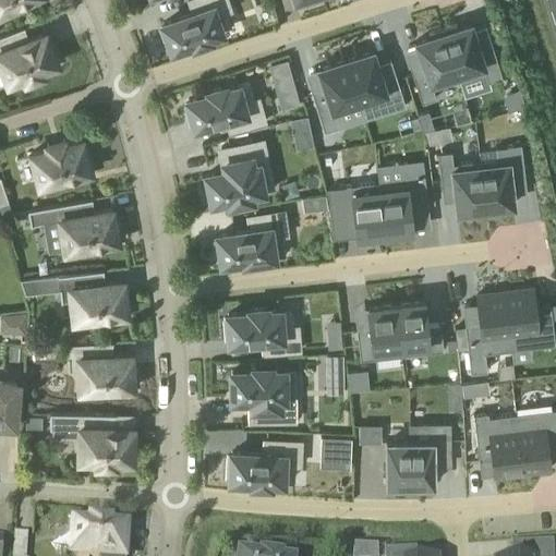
[(0,0),(0,15),(33,0),(0,0)]
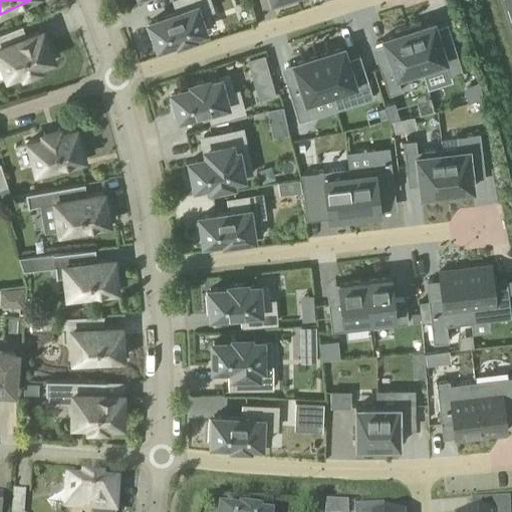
[(210,15),(216,13),(211,0),(182,0),(176,2),(180,15),(153,23),(154,27),(150,28),(155,45),(159,44),(160,47),(179,41),(180,44),(195,39),(194,36),(206,33),(205,30),(214,27),(210,15)]
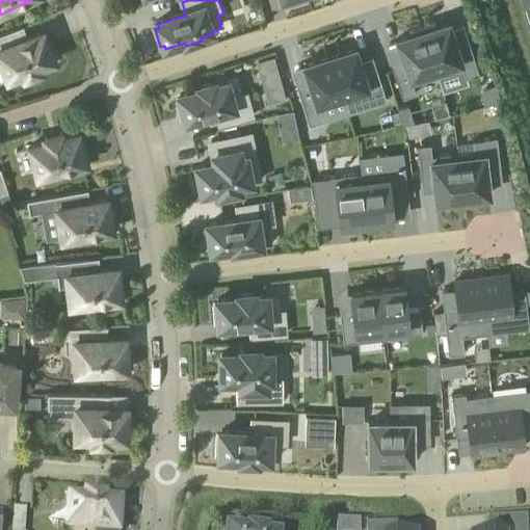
[(436,26),(423,30),(439,80),(464,72),(467,81),(480,76),(471,48),(459,52),(450,25),(438,29),(436,26)]
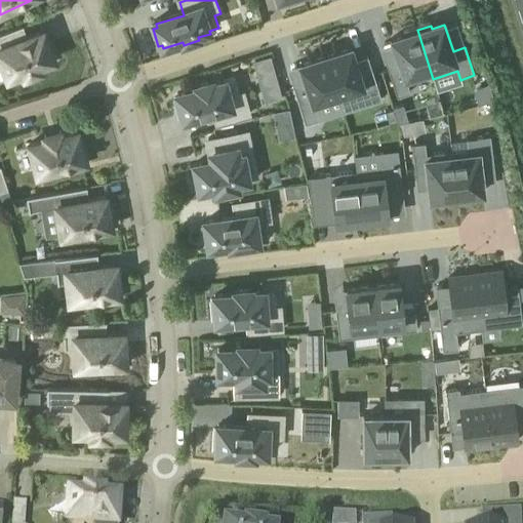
[(23,42),(18,30),(17,30),(0,37),(0,56),(9,80),(24,74),(26,78),(42,72),(40,68),(55,62),(44,33),(23,42)]
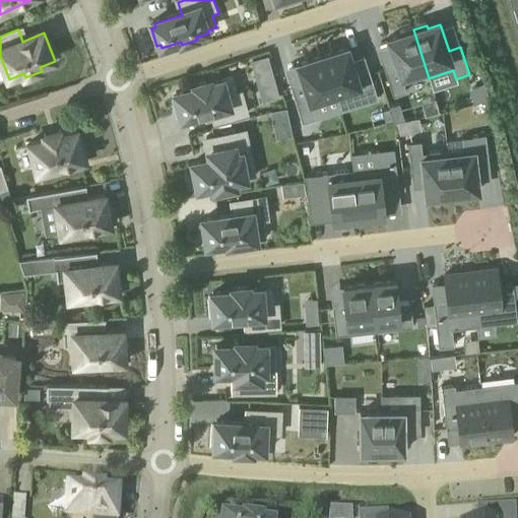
[(397,67),(386,71),(394,99),(407,93),(405,85),(429,78),(413,29),(401,34),(402,37),(389,41),(391,47),(397,67)]
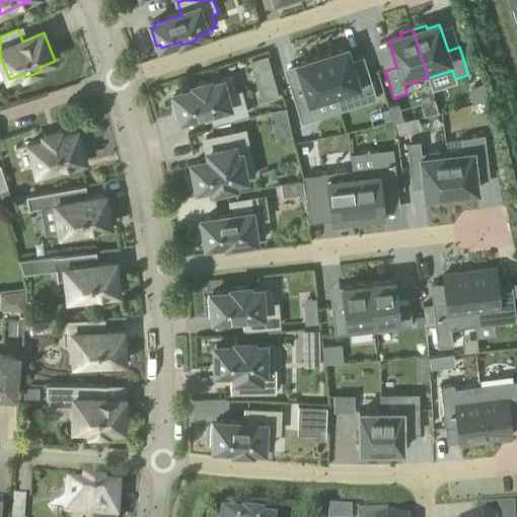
[(348,50),(322,58),(336,99),(352,94),(356,108),(378,101),(369,72),(356,76),(352,62),(348,50)]
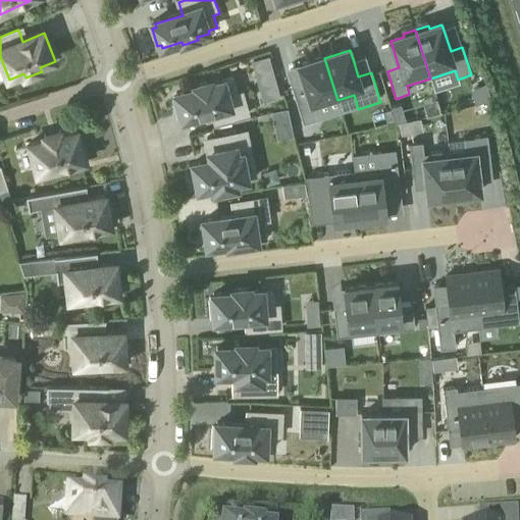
[(270,58),(253,62),(256,76),(274,71),(270,58)]
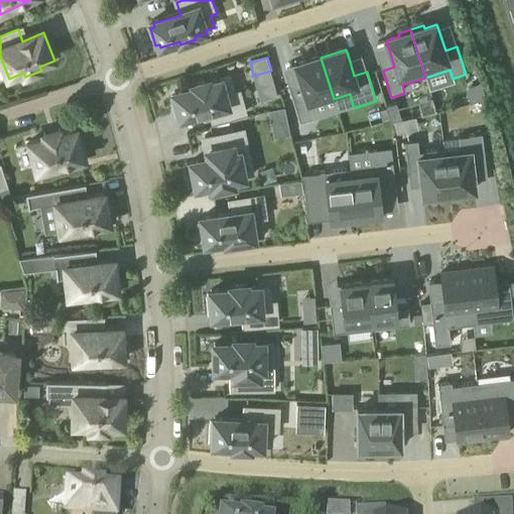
[(301,83),(289,87),(301,125),(314,120),(310,106),(334,99),(320,57),(295,66),(296,66),(301,83)]
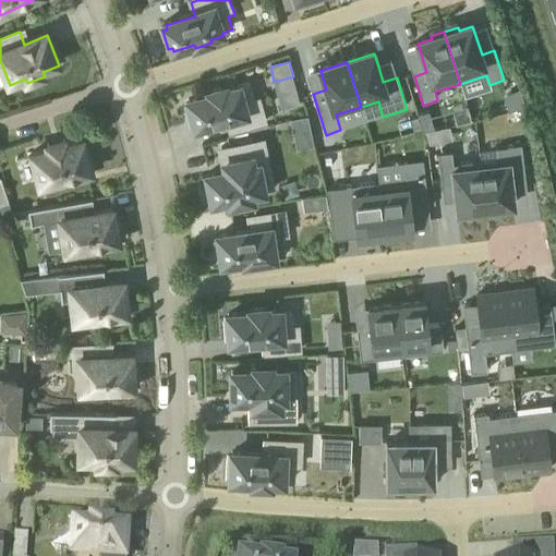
[(191,106),(186,107),(192,125),(195,124),(196,129),(213,124),(227,120),(228,124),(231,134),(267,124),(261,100),(254,103),(250,85),(227,92),(226,89),(209,94),(210,96),(190,103),(191,106)]
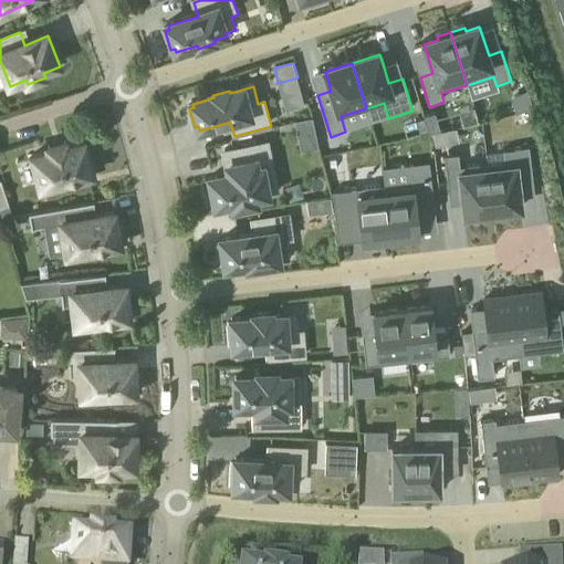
[(301,93),(282,97),(285,113),(305,107),(301,93)]
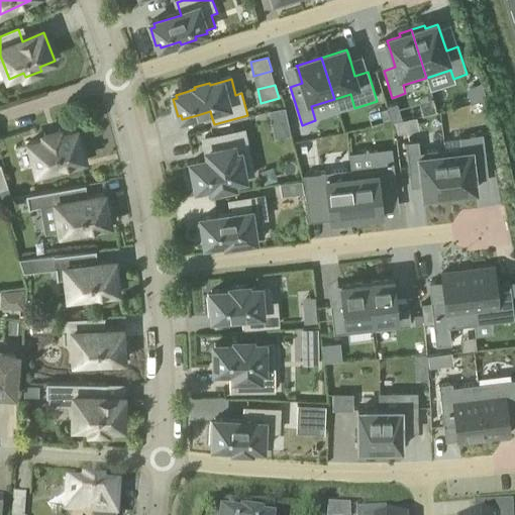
[(486,101),(488,101),(483,86),(468,91),(473,105),(486,101)]
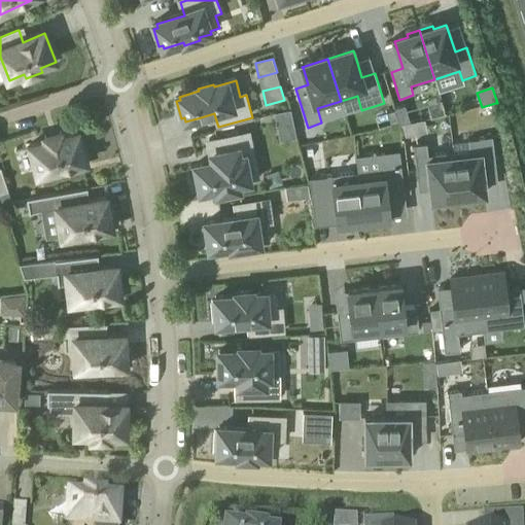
[(406,107),(395,110),(400,127),(411,124),(406,107)]
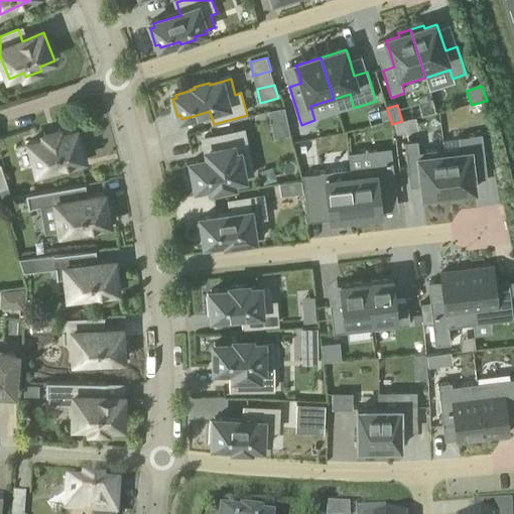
[(384,123),(391,121),(388,109),(380,111),(384,123)]
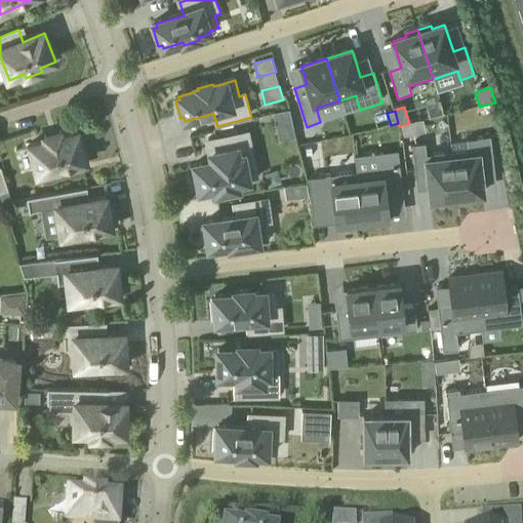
[(290,112),(275,115),(277,129),(293,126),(290,112)]
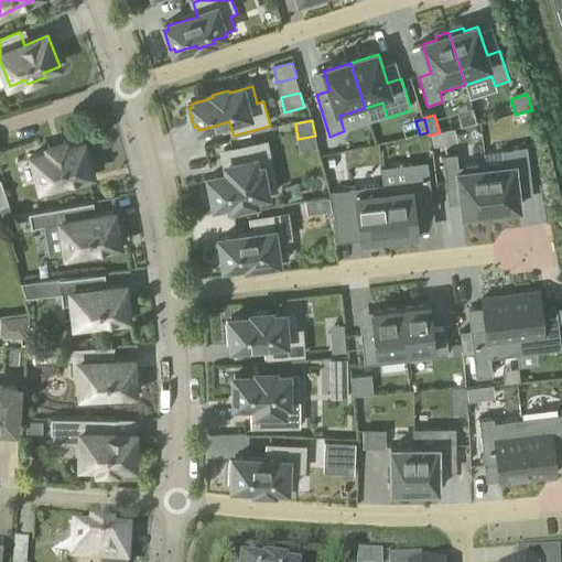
[(446,146),(444,132),(432,136),(435,148),(446,146)]
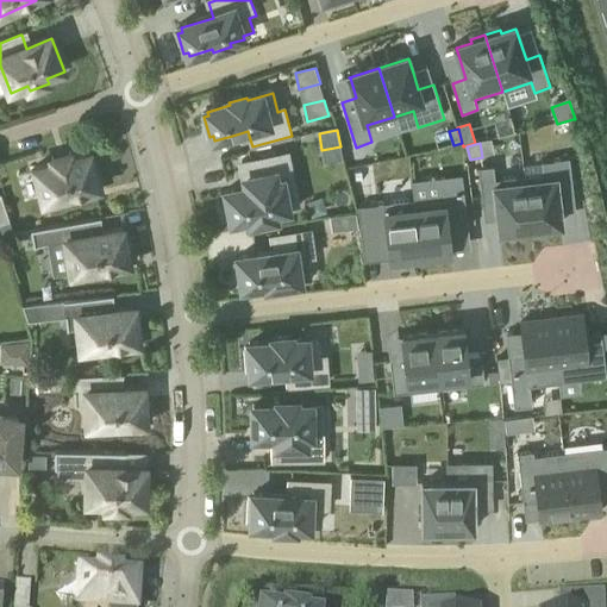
[(287,201),(298,199),(288,151),(242,161),(246,186),(226,191),(233,223),(256,218),(257,220),(276,217),(275,214),(289,211),(287,201)]
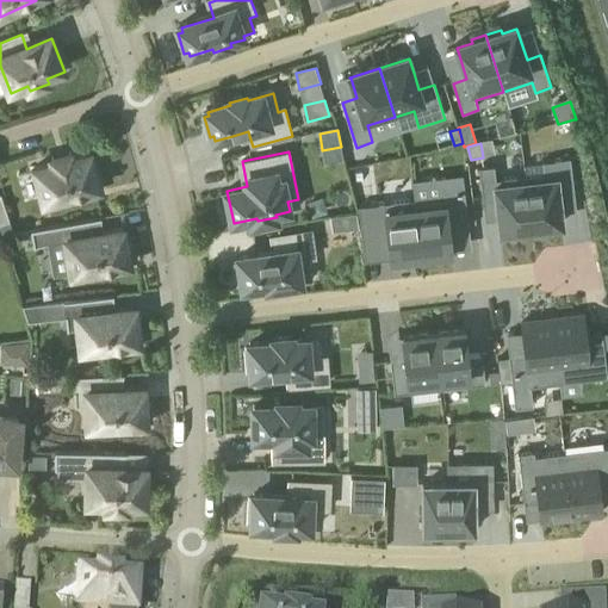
[(36,171),(45,204),(76,197),(78,202),(103,194),(92,155),(36,171)]
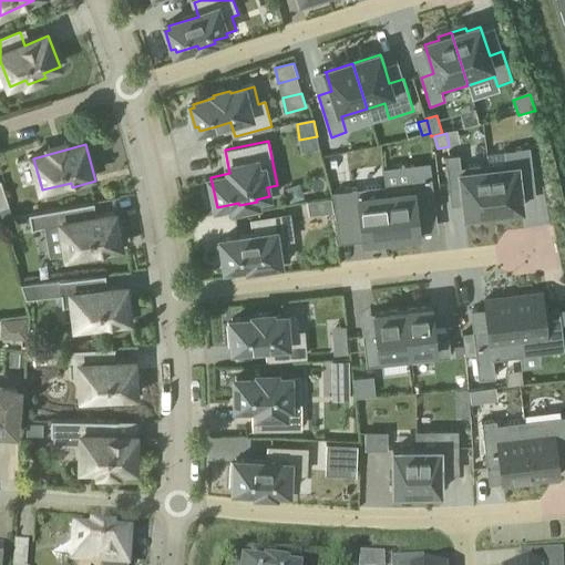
[(507,164),(489,166),(494,218),(510,216),(509,213),(523,211),(522,199),(520,181),(534,178),(531,150),(505,153),(507,164)]
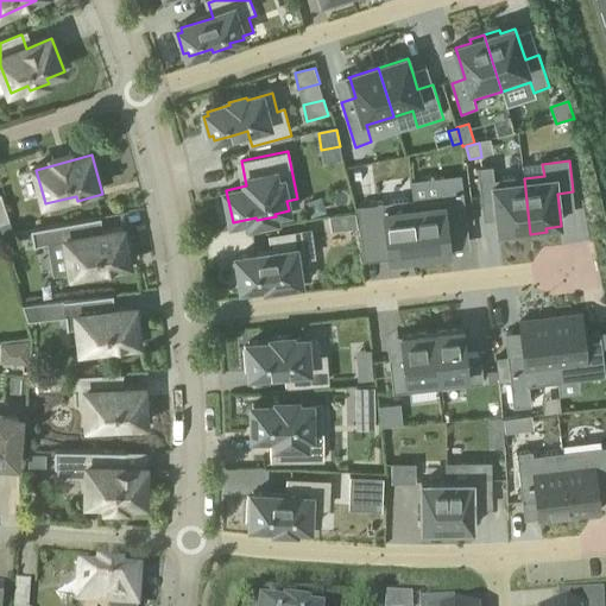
[(493,168),(479,169),(483,202),(496,201),(498,221),(499,233),(515,232),(516,235),(530,234),(524,178),(496,182),(493,168)]
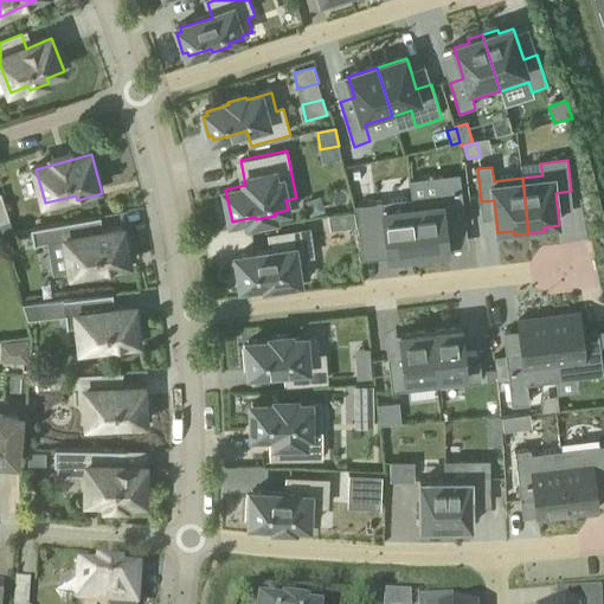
[(442,198),(412,200),(419,256),(450,252),(447,229),(467,226),(462,188),(441,191),(442,198)]
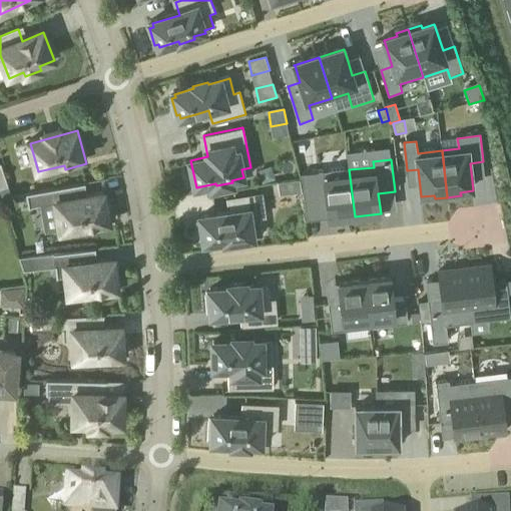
[(0,191),(9,188),(2,165),(0,165),(0,191)]
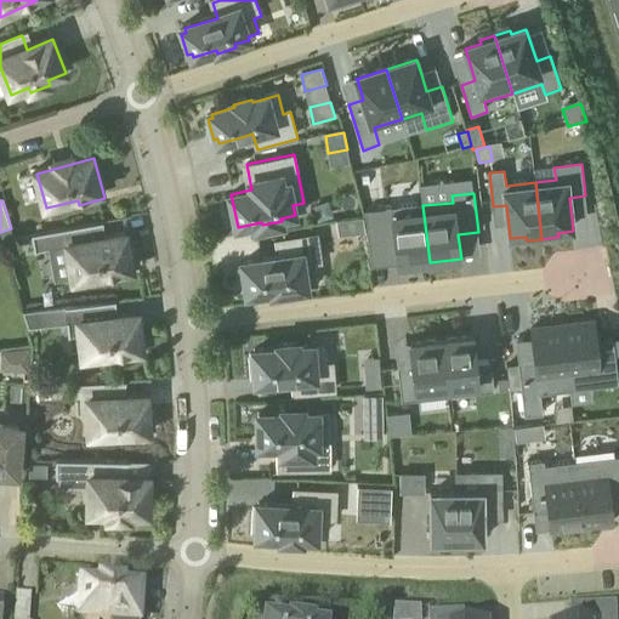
[(422,205),(392,209),(398,266),(430,262),(422,205)]
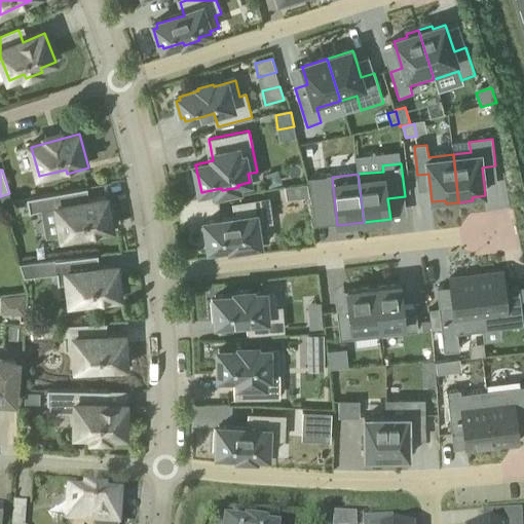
[(109,199),(92,202),(89,190),(30,201),(32,216),(60,211),(65,238),(114,230),(109,199)]
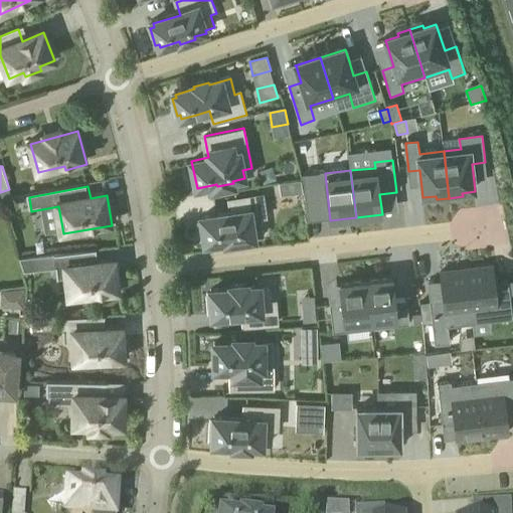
[(203,222),(199,223),(201,240),(205,240),(206,243),(226,240),(226,243),(265,238),(262,219),(267,218),(264,196),(229,201),(230,211),(231,214),(218,216),(202,219),(203,222)]
